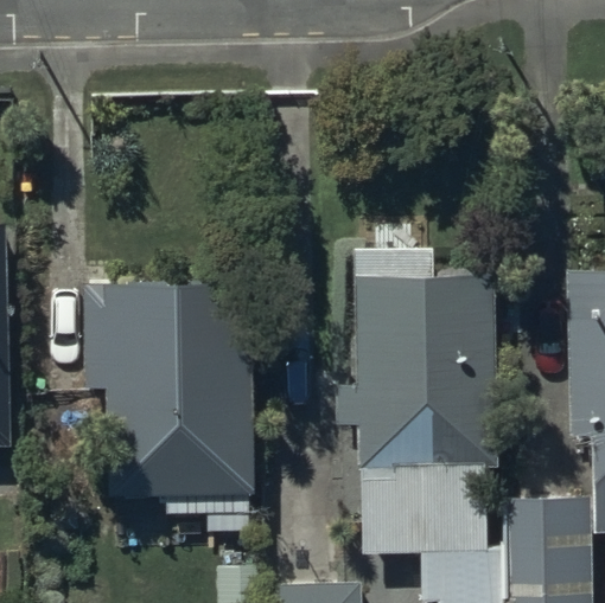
[(514,602),(510,499),(503,499),(504,544),(488,544),(485,467),(496,467),(490,274),(434,275),(434,244),(354,247),(362,556),(422,555),(424,602),(437,602),(514,602)]
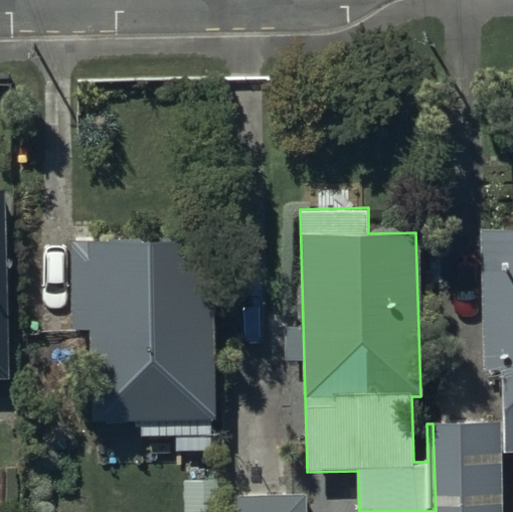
[(512,231),(480,232),(484,370),(504,370),(505,452),(512,452),(512,231)]
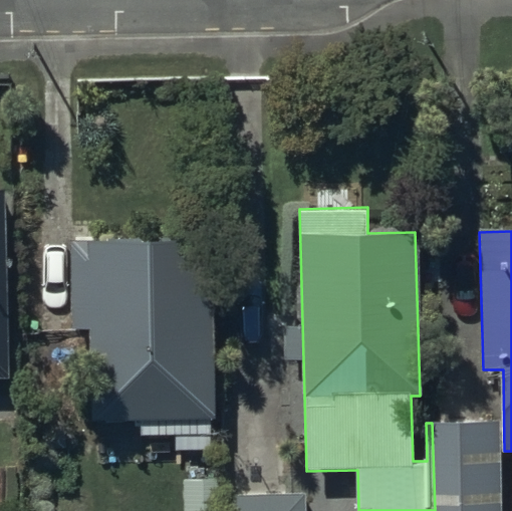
[(210,238),(71,241),(73,330),(89,330),(90,421),(141,421),(142,435),(175,435),(176,452),(214,451),(210,238)]
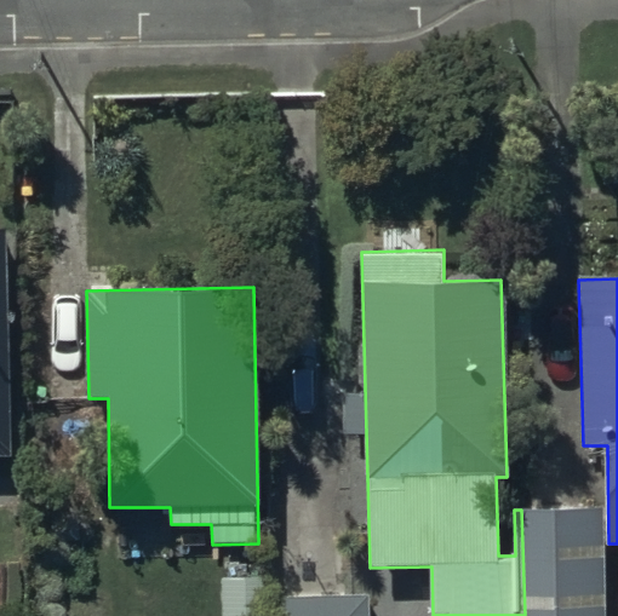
[(521,510),(525,615),(605,615),(602,507),(521,510)]
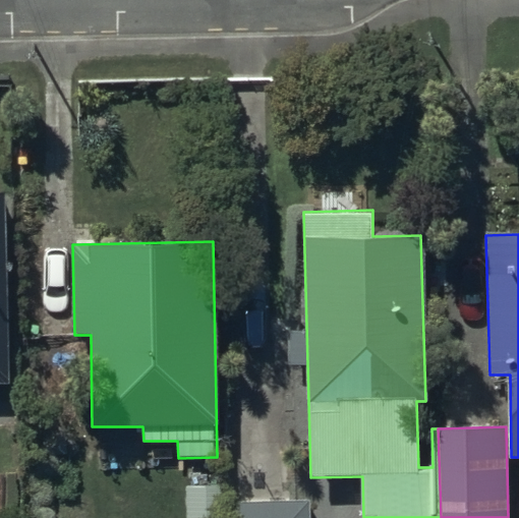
[(306,517),(306,501),(228,503),(227,517),(306,517)]
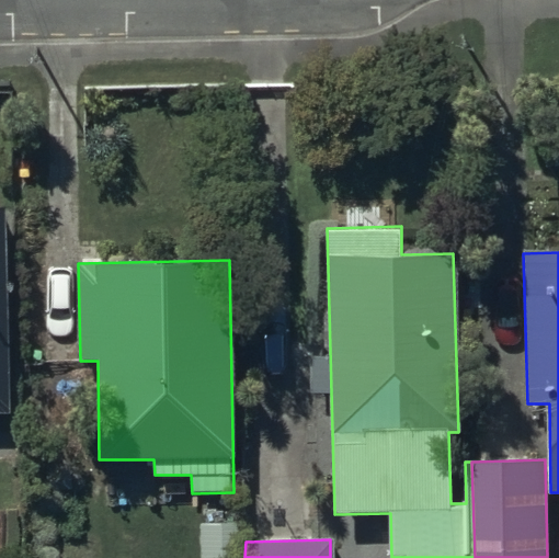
All buildings are outlined.
